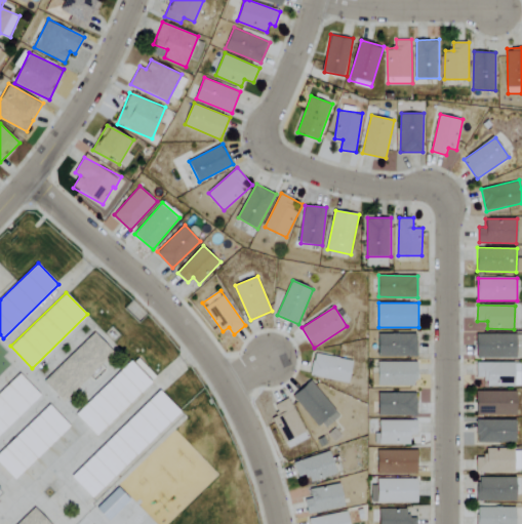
[(44,378),(93,330),(112,348),(64,400),(44,378)]
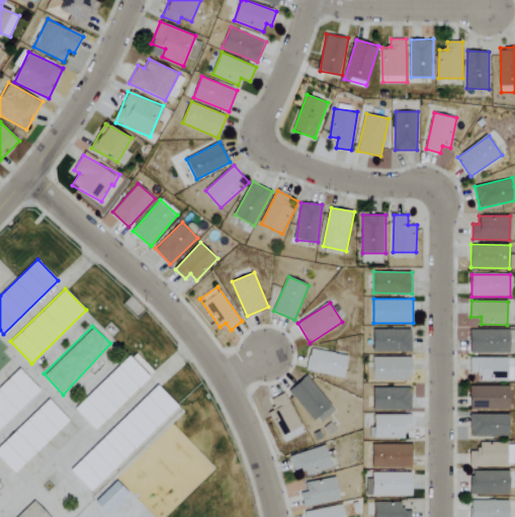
[(373,351),(412,351),(412,329),(374,329),(373,351)]
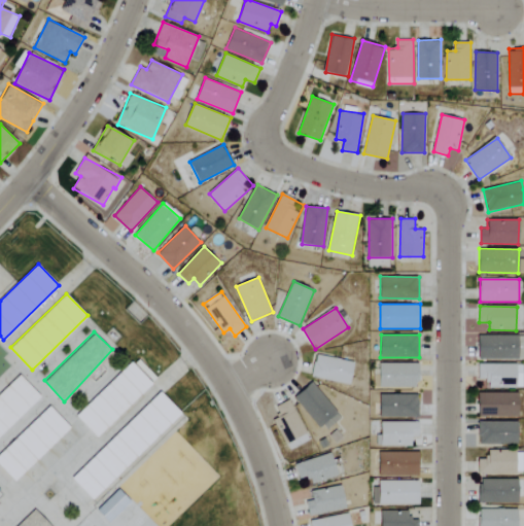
[(519,358),(519,335),(479,335),(479,359),(519,358)]
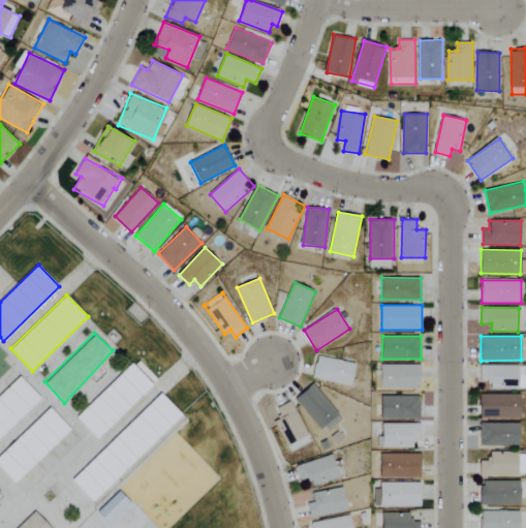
[(352,385),(356,363),(317,355),(313,378),(352,385)]
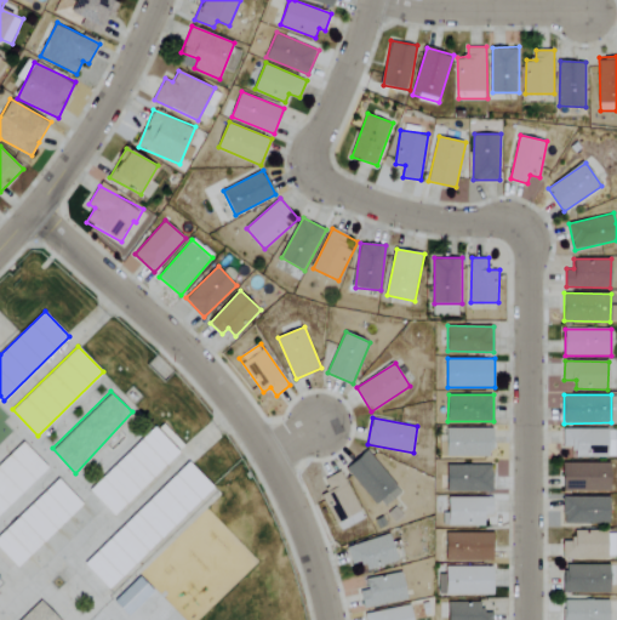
[(90,487),(154,424),(180,448),(115,513),(90,487)]
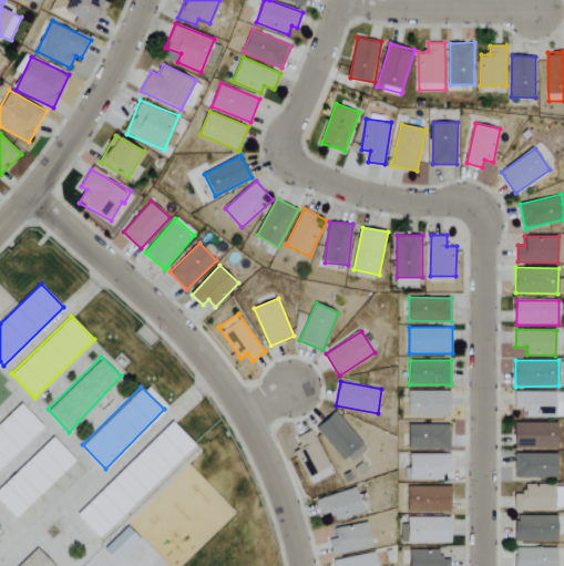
[(409,415),(451,417),(451,391),(409,390),(409,415)]
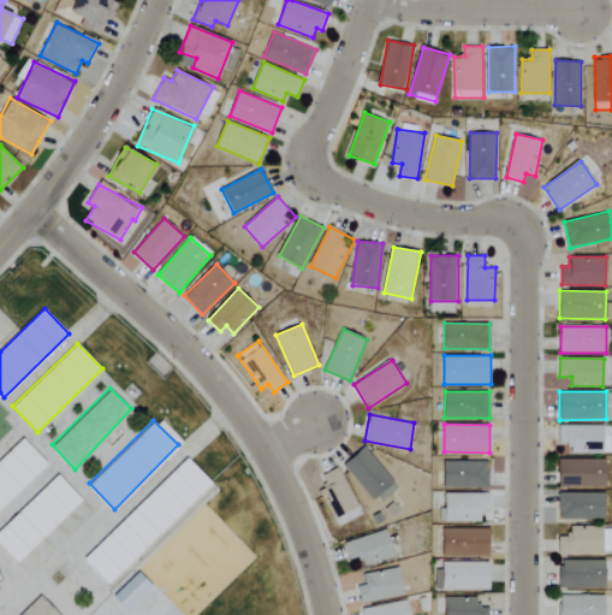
[(602,425),(560,425),(559,443),(571,443),(571,453),(602,453),(602,425)]
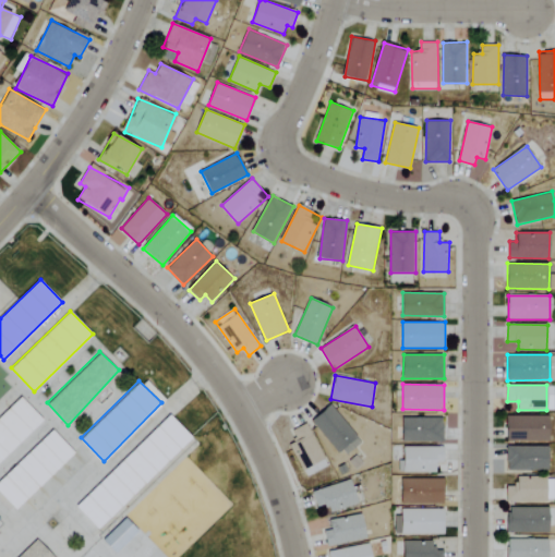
[(23,396),(0,418),(0,461),(45,419),(23,396)]
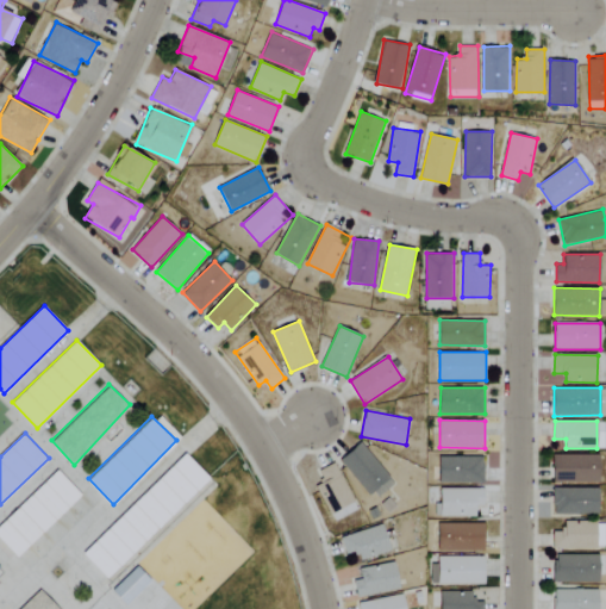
[(342,459),(376,499),(395,483),(361,442),(342,459)]
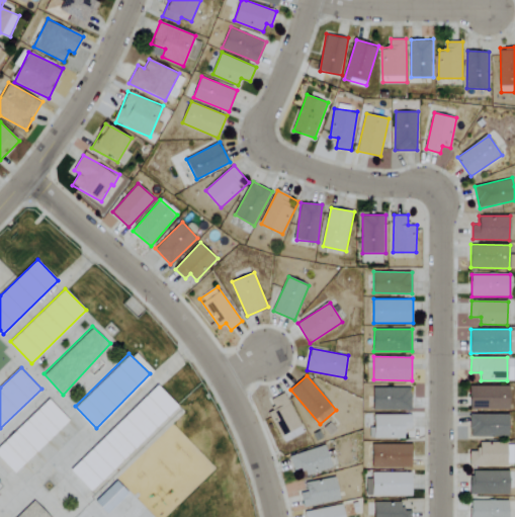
[(157,382),(178,403),(91,489),(71,467),(157,382)]
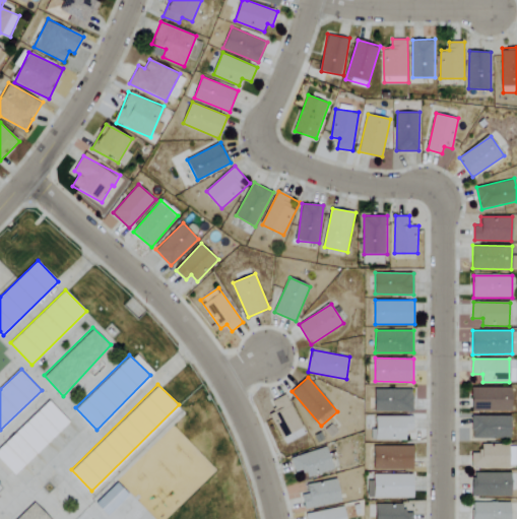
[(511,387),(472,387),(472,410),(511,410),(511,387)]
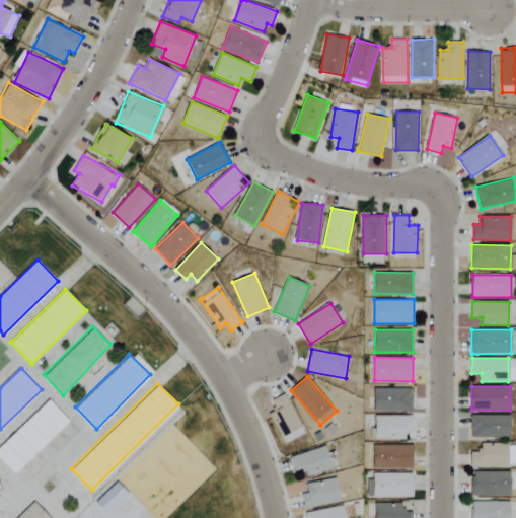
[(413,388),(374,388),(374,410),(413,411),(413,388)]
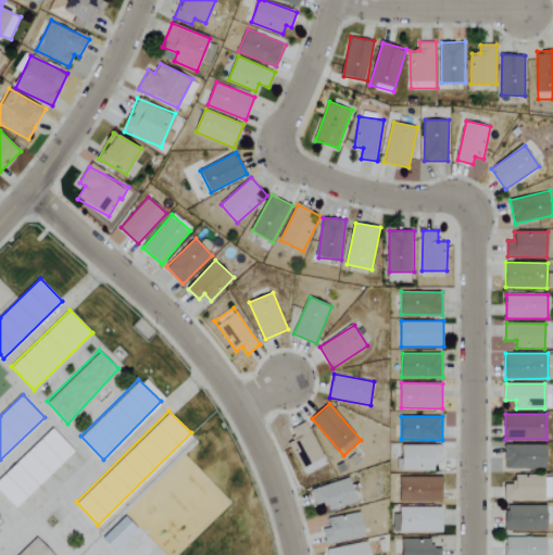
[(309,465),(304,467),(306,474),(326,465),(309,421),(293,427),(309,465)]
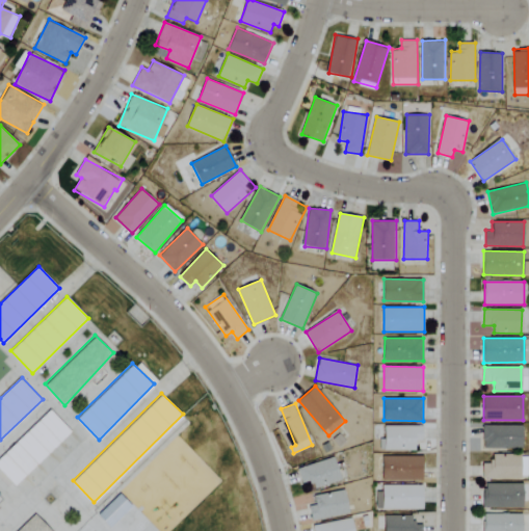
[(52,408),(0,458),(0,467),(17,485),(74,430),(52,408)]
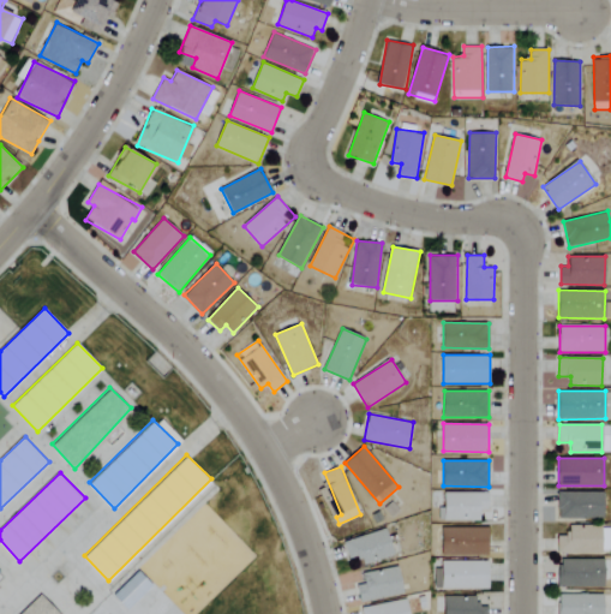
[(604,490),(558,492),(559,519),(604,518),(604,490)]
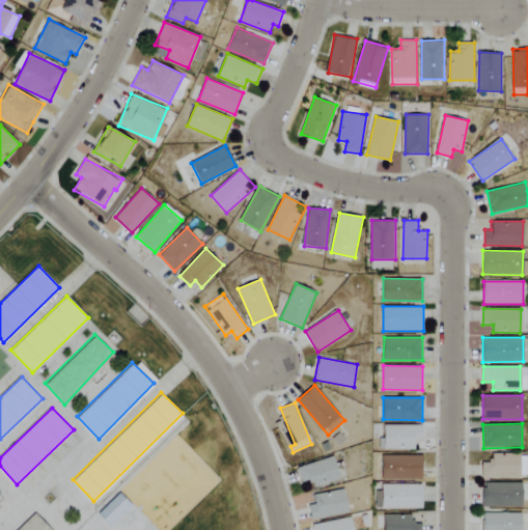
[(416,441),(423,441),(422,424),(383,425),(383,449),(416,448),(416,441)]
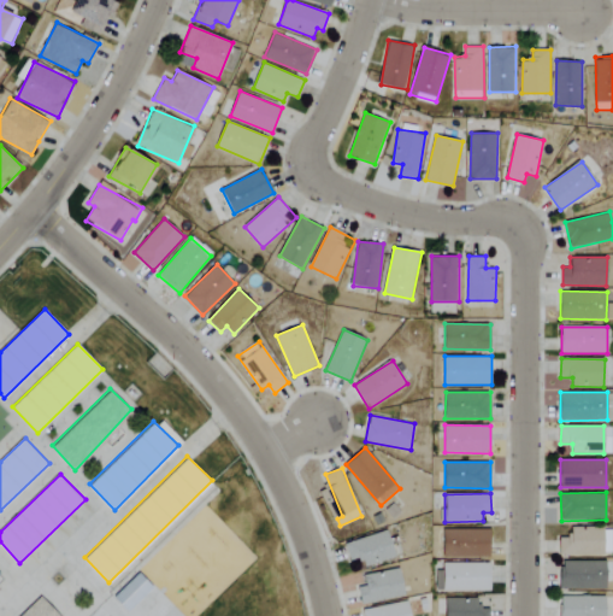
[(561,556),(603,555),(603,526),(570,527),(571,537),(560,537),(561,556)]
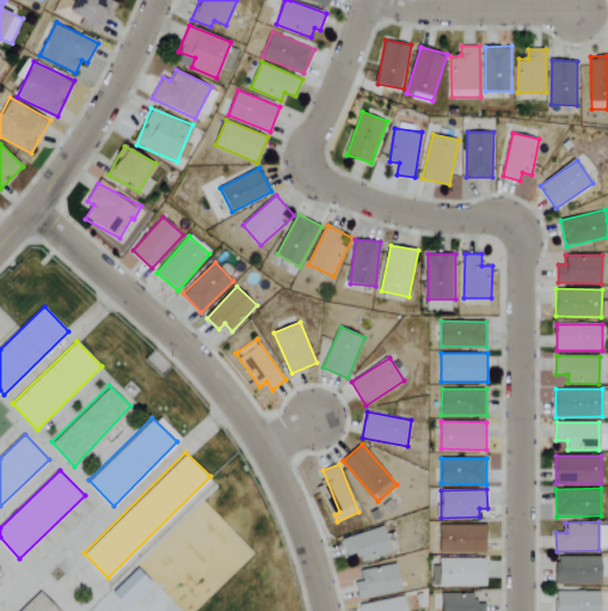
[(486,553),(487,525),(441,524),(440,551),(486,553)]
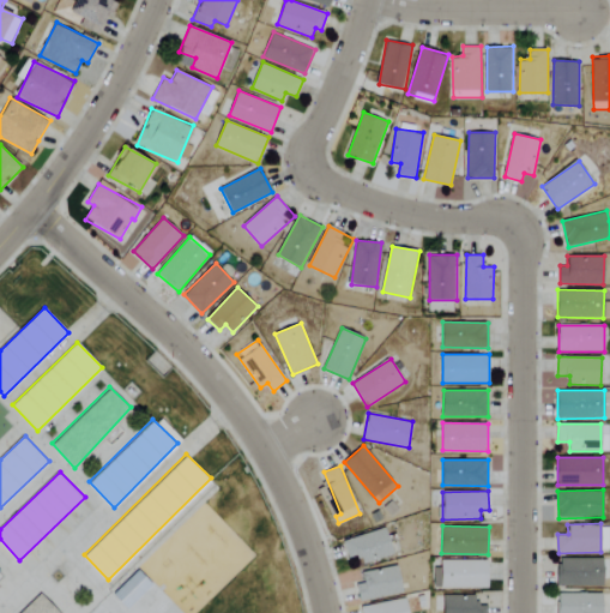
[(394,554),(386,528),(345,541),(350,558),(358,556),(361,565),(394,554)]
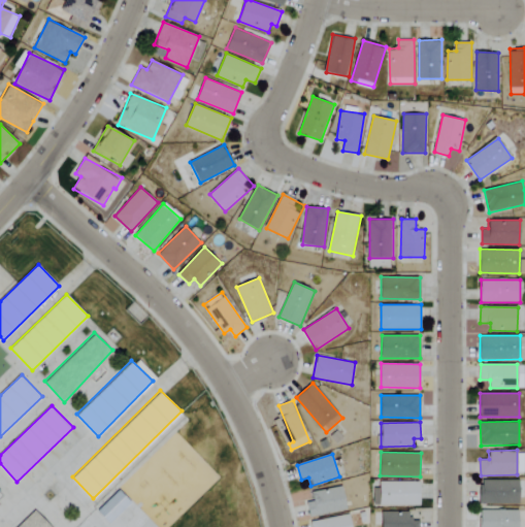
[(520,480),(481,480),(481,503),(519,503),(520,480)]
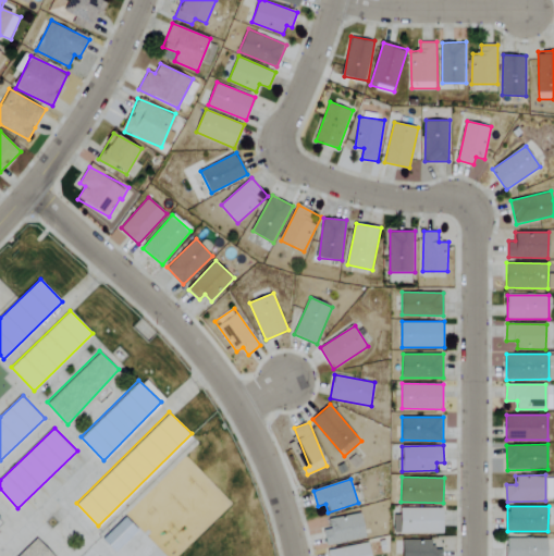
[(444,533),(444,508),(402,507),(402,533),(444,533)]
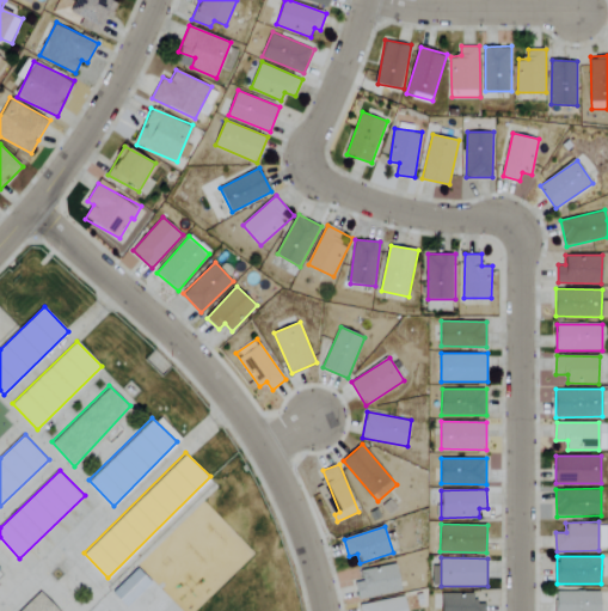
[(401,592),(398,563),(361,569),(363,580),(356,581),(358,598),(401,592)]
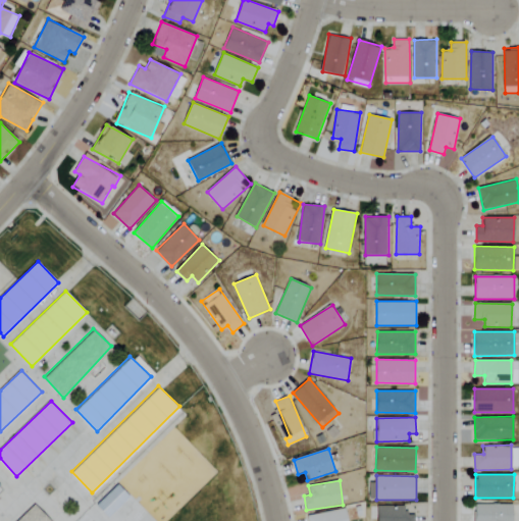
[(130,497),(117,484),(97,506),(110,518),(130,497)]
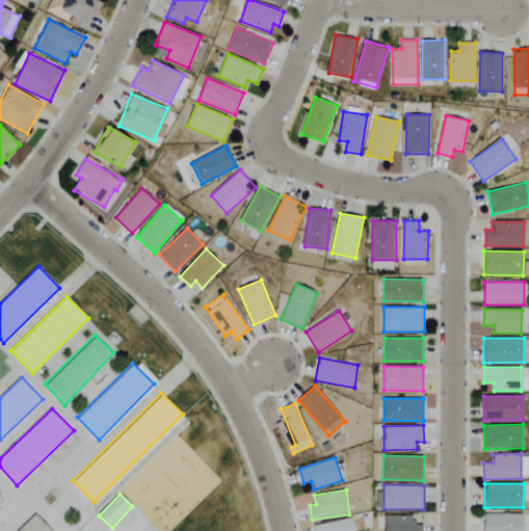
[(15,530),(35,512),(54,530),(15,530)]
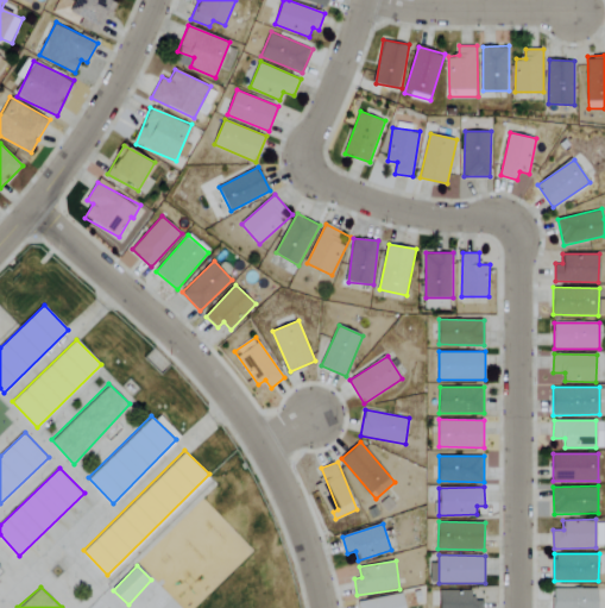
[(597,607),(598,588),(554,588),(553,607),(597,607)]
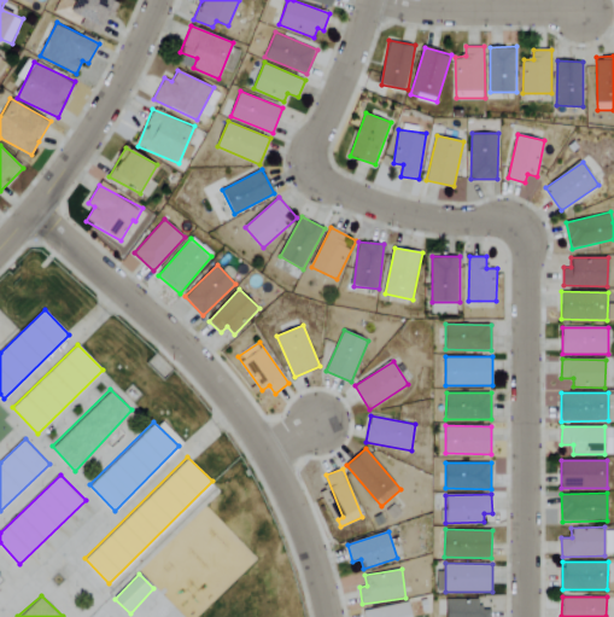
[(491,616),(492,609),(480,609),(480,599),(448,599),(446,616),(491,616)]
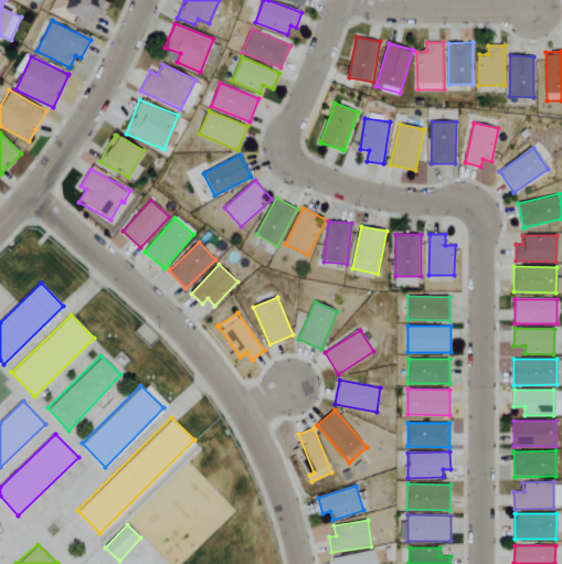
[(335,563),(377,563),(375,551),(335,556),(335,563)]
